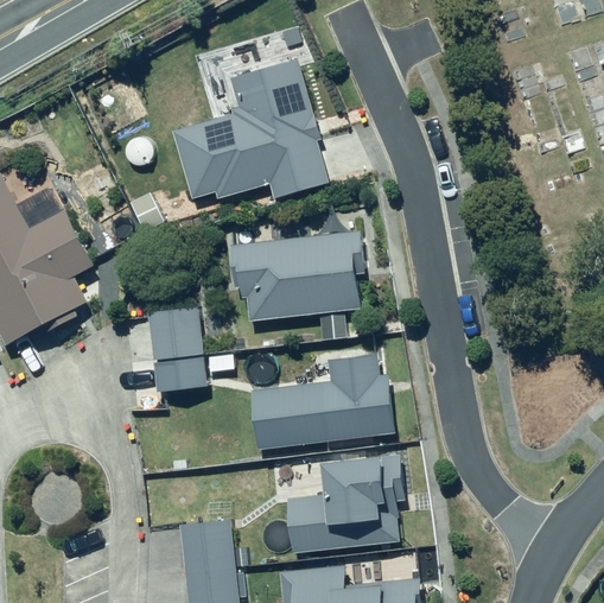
[(239,110),(172,132),(192,197),(213,190),(216,200),(268,183),(273,197),(329,179),(316,138),(324,135),(317,114),(313,115),(296,58),(229,80),(239,110)]
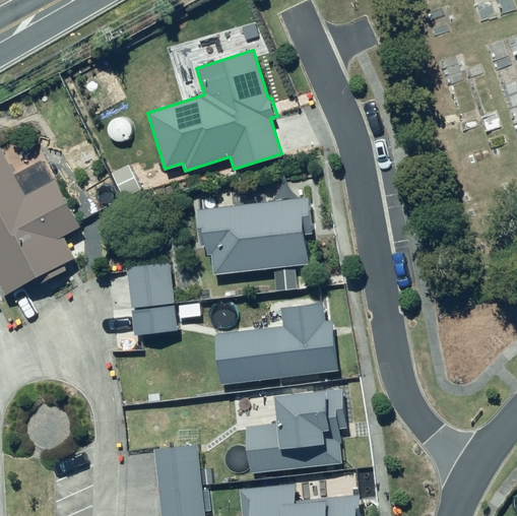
[(1,151),(0,152),(0,296),(76,258),(66,238),(80,231),(46,159),(12,176),(1,151)]
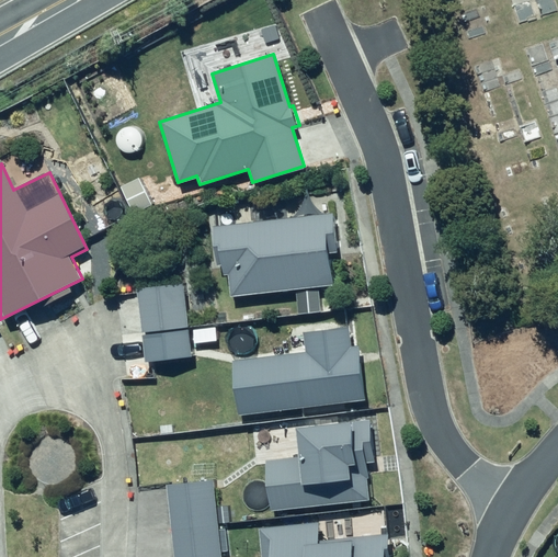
[(227,297),(333,287),(330,252),(336,252),(332,216),(214,227),(217,269),(224,268),(227,297)]
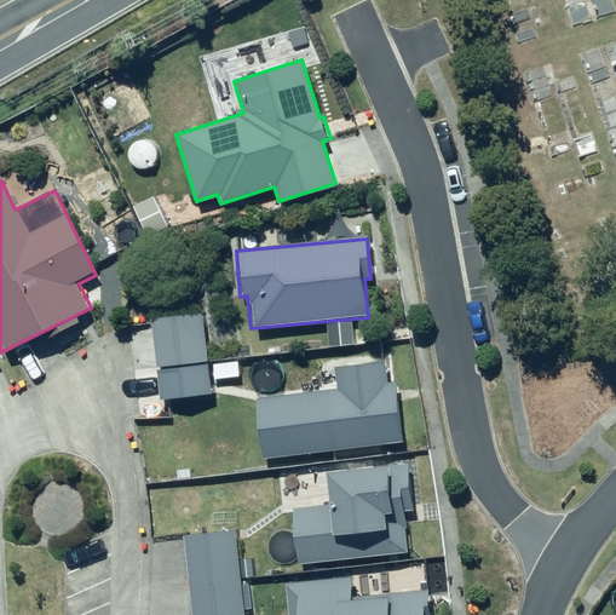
[(201,310),(151,316),(159,369),(208,363),(201,310)]
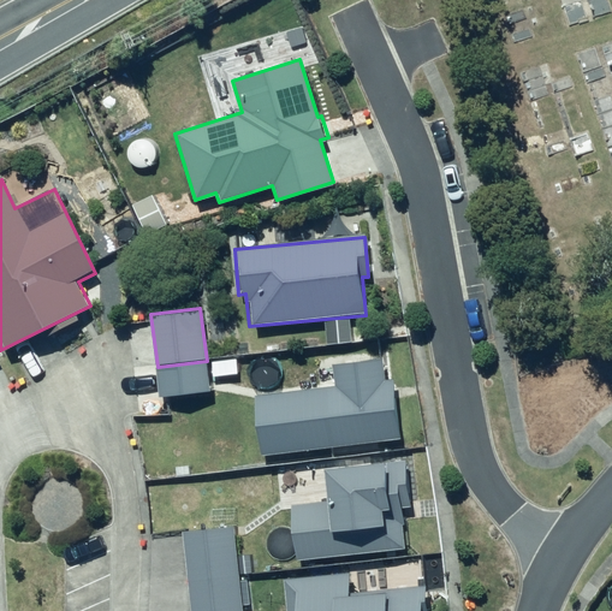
[(292,510),(296,559),(404,550),(400,517),(408,516),(402,458),(330,466),(333,506),(292,510)]
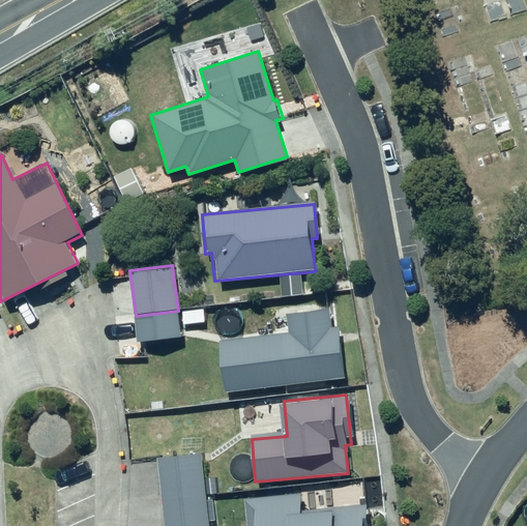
[(208,525),(201,453),(157,458),(165,525),(208,525)]
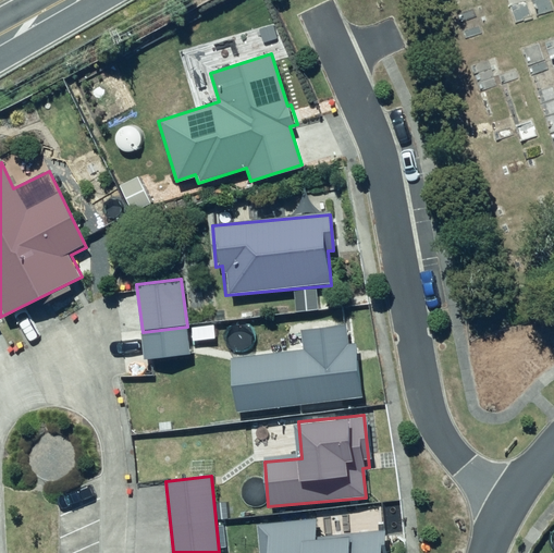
[(383,552),(382,529),(318,533),(317,519),(256,524),(258,552),(383,552)]
